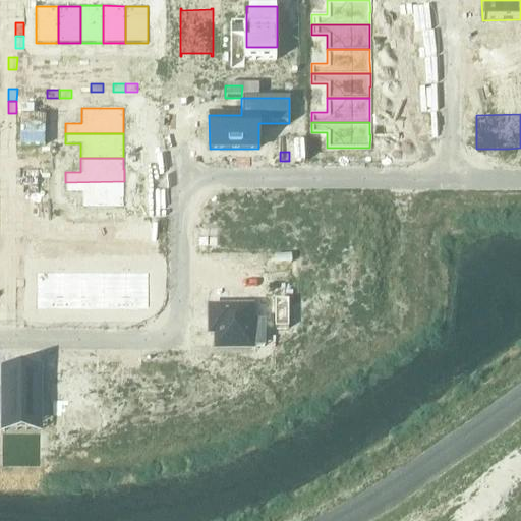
[(65,182),(65,192),(81,192),(81,208),(123,208),(124,182),(124,181),(65,182)]
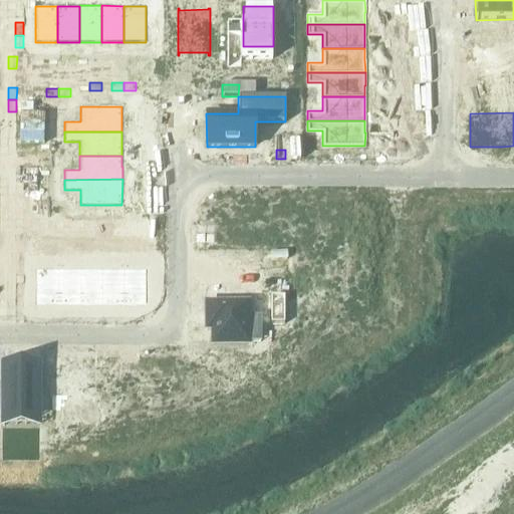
[(250,235),(251,203),(207,203),(207,235),(250,235)]
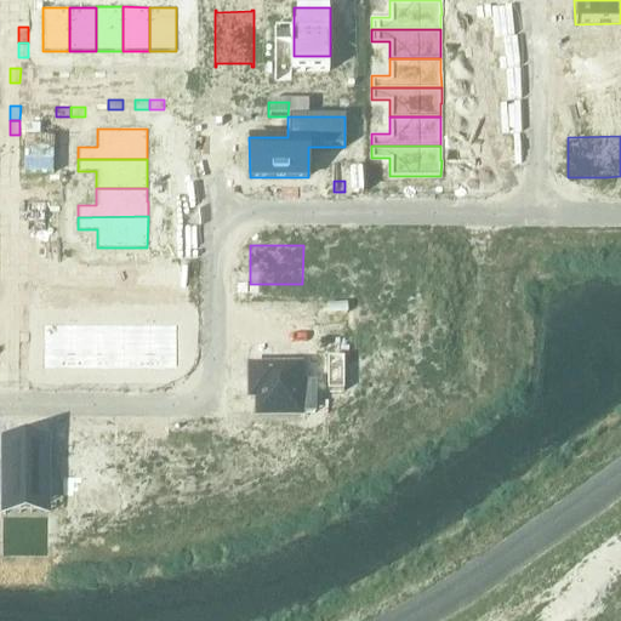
[(56,260),(56,269),(70,269),(70,260),(56,260)]
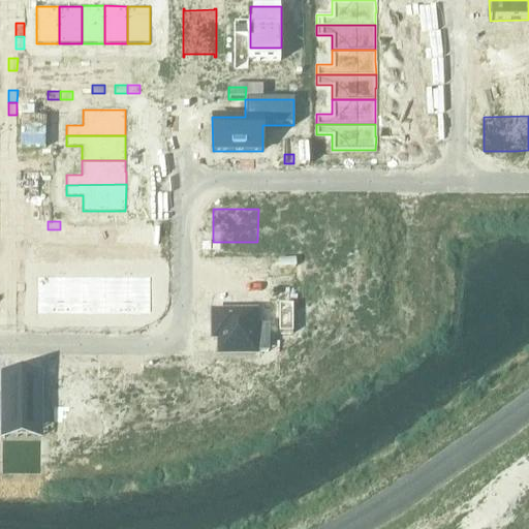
[(60,221),(60,229),(72,229),(72,221),(60,221)]
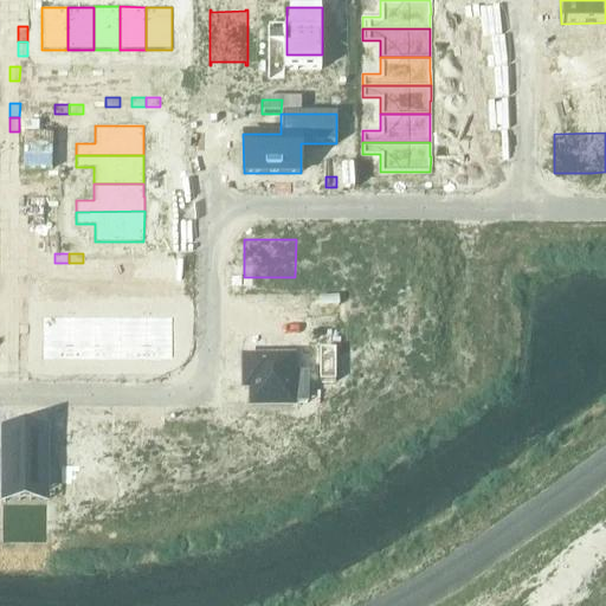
[(336,253),(336,263),(350,263),(350,253),(336,253)]
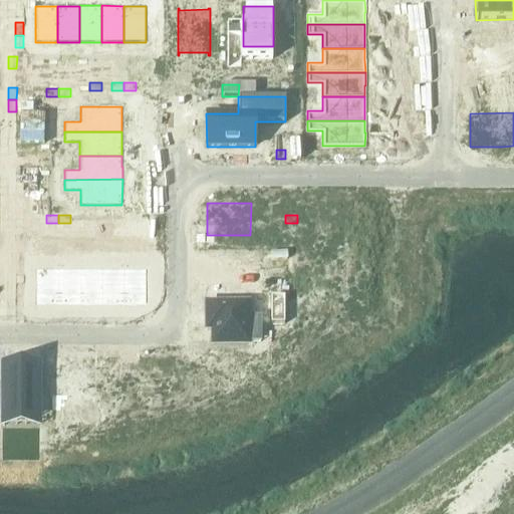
[(8,221),(8,234),(17,233),(17,221),(8,221)]
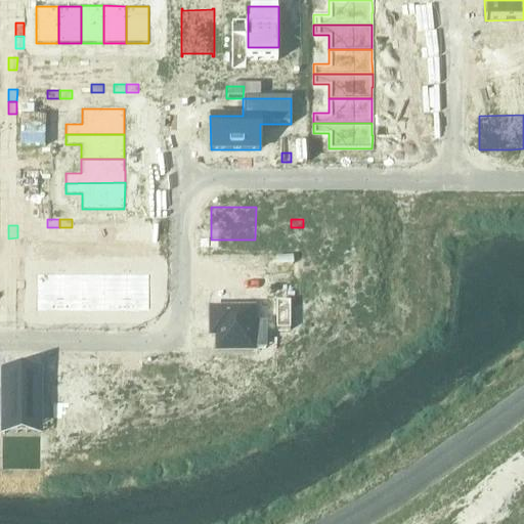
[(81,225),(81,233),(94,233),(94,225),(81,225)]
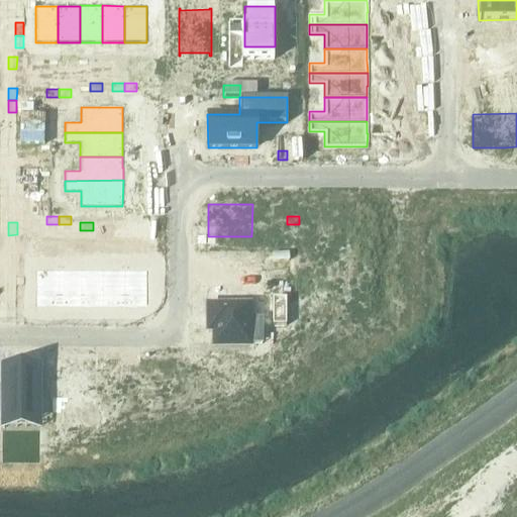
[(112,222),(112,230),(124,230),(124,222),(112,222)]
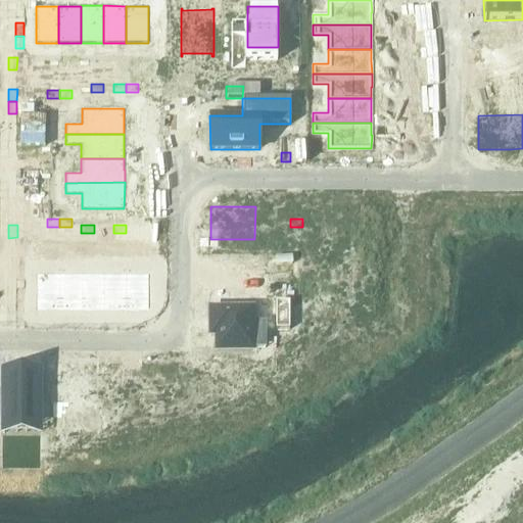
[(126,225),(126,233),(138,233),(138,225),(126,225)]
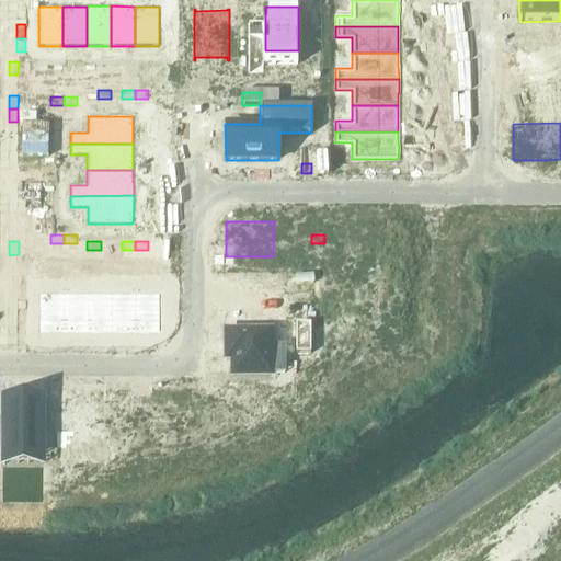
[(9,255),(9,268),(19,268),(19,254),(9,255)]
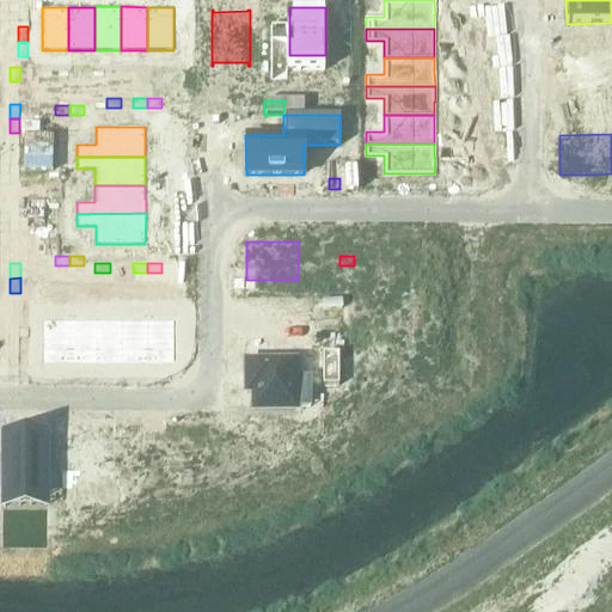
[(340,285),(340,294),(354,294),(354,285),(340,285)]
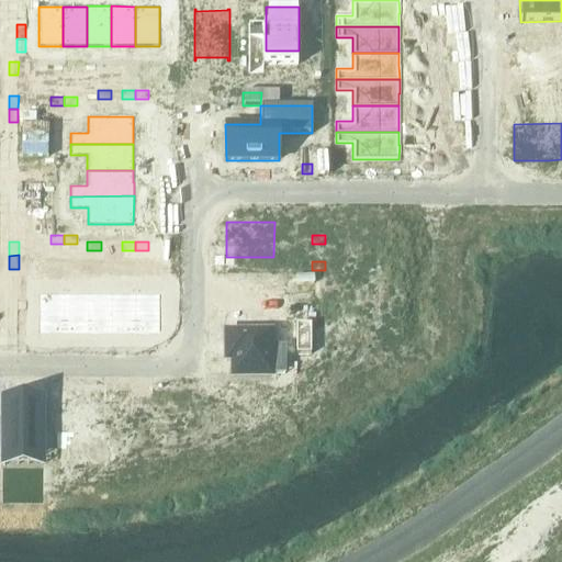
[(17,290),(17,303),(25,303),(25,290),(17,290)]
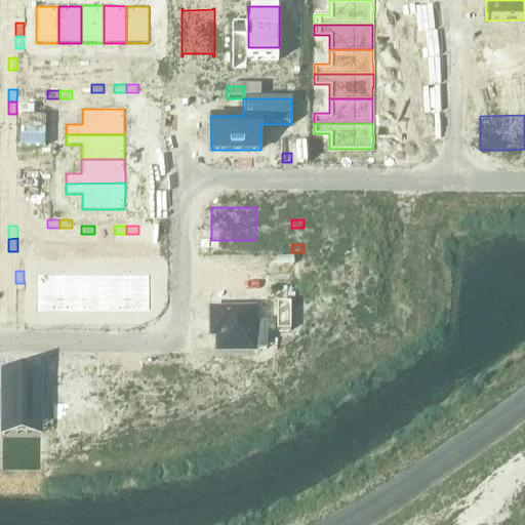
[(36,275),(36,312),(58,312),(58,275),(36,275)]
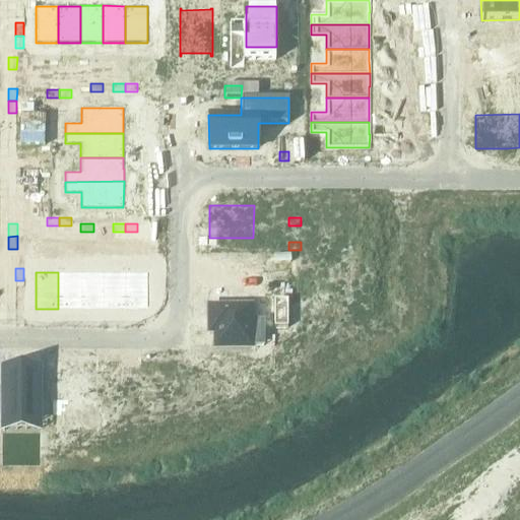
[(58,272),(58,309),(80,309),(80,272),(58,272)]
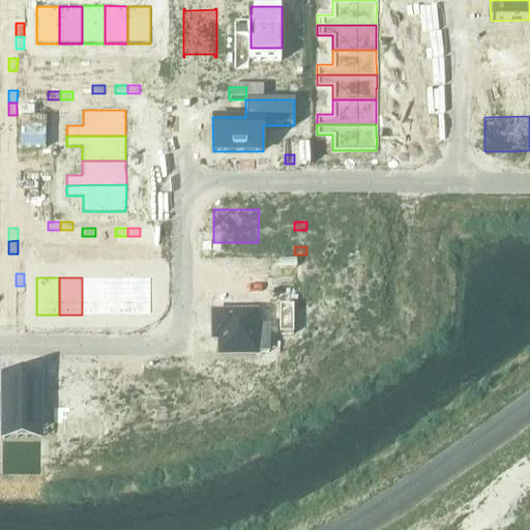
[(82,277),(82,315),(105,315),(105,277),(82,277)]
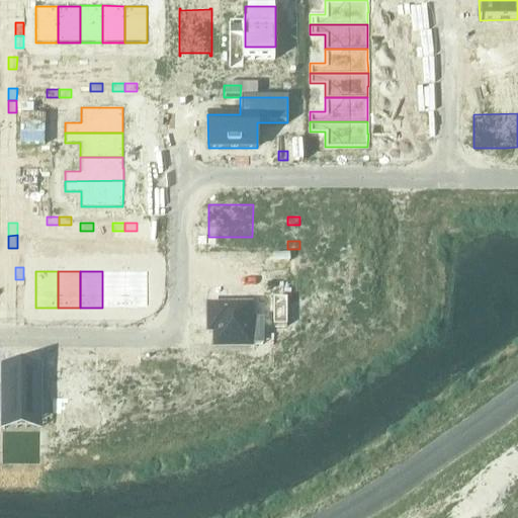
[(102,271),(102,308),(124,308),(124,271),(102,271)]
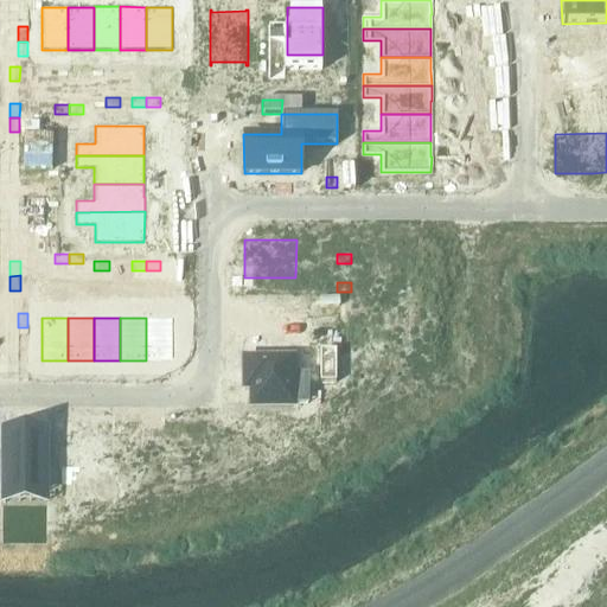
[(146,318),(146,360),(172,360),(172,318),(146,318)]
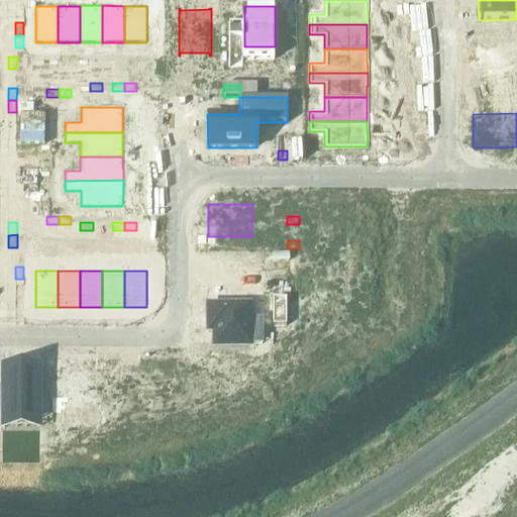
[(288,277),(288,289),(297,289),(297,277),(288,277)]
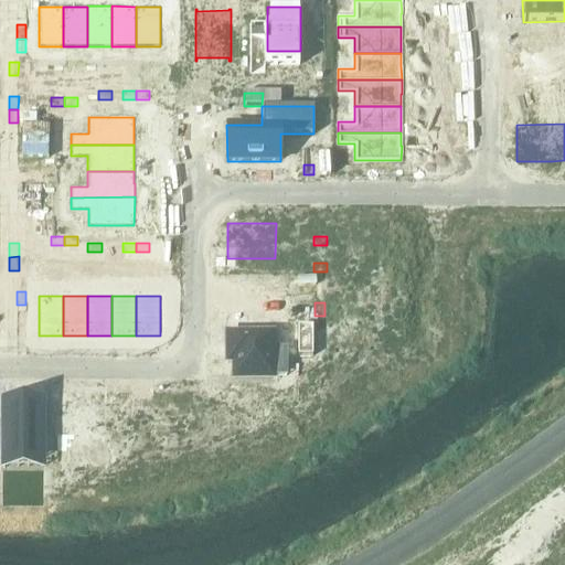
[(17,305),(17,318),(25,318),(25,305),(17,305)]
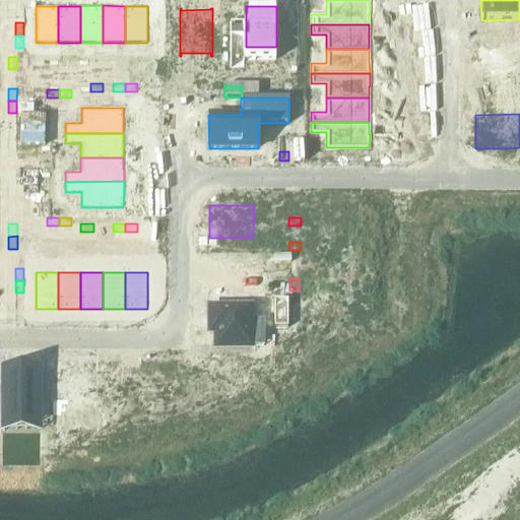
[(289,290),(289,303),(299,303),(299,290),(289,290)]
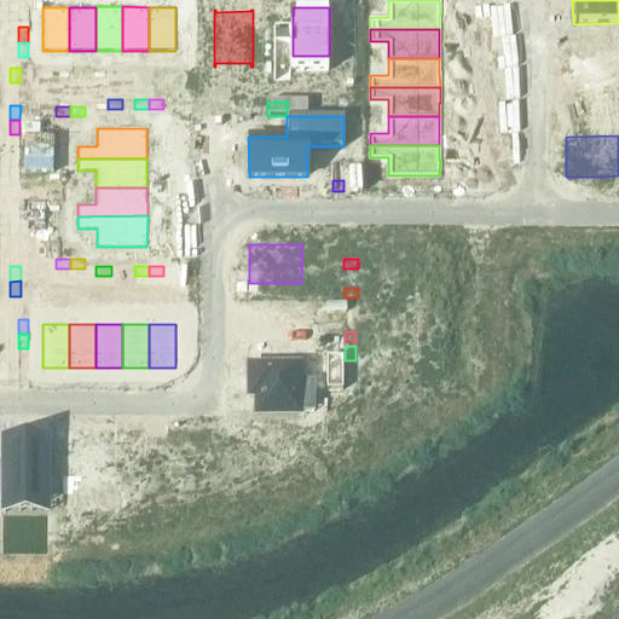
[(325,354),(325,388),(342,388),(342,354),(325,354)]
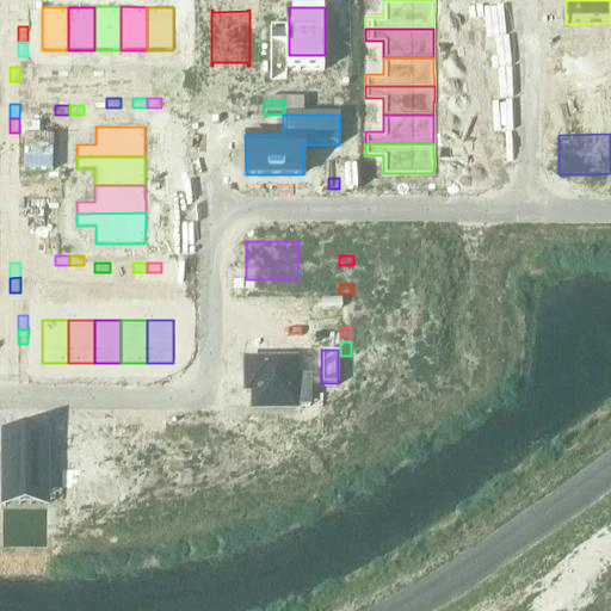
[(340,356),(340,370),(351,370),(351,356),(340,356)]
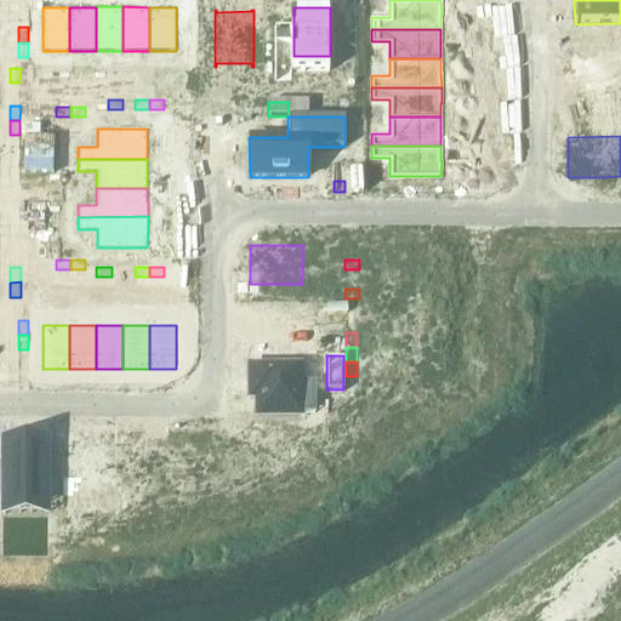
[(250,364),(250,396),(257,394),(257,412),(300,412),(300,411),(314,411),(314,381),(300,381),(300,364),(250,364)]
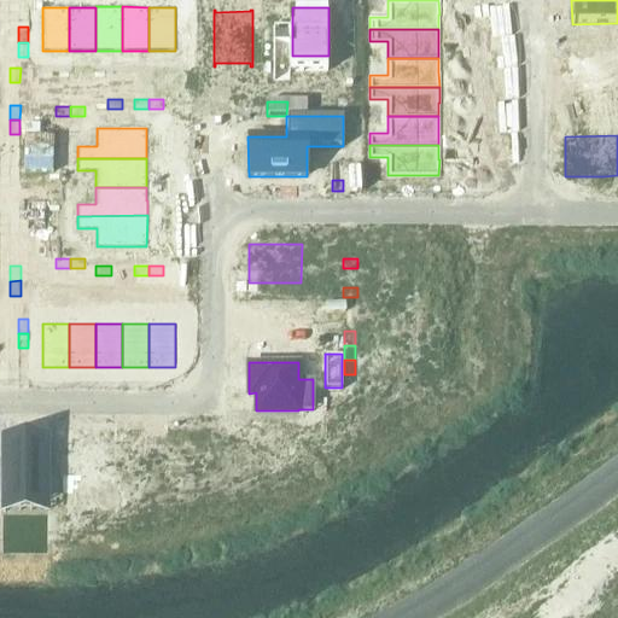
[(344,374),(344,389),(355,389),(355,374),(344,374)]
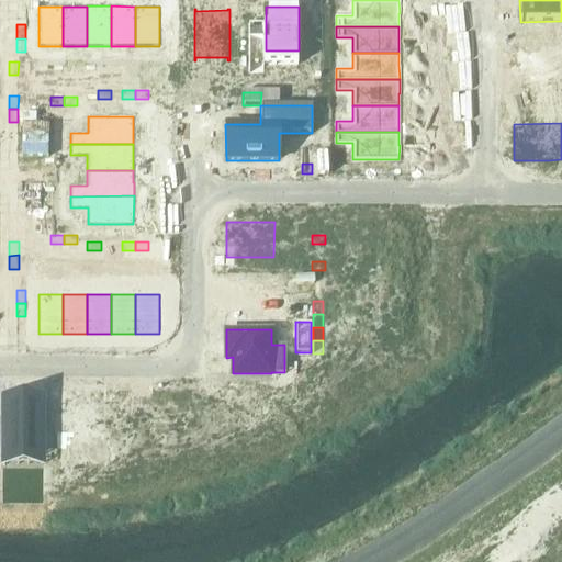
[(313,353),(313,367),(323,367),(323,353),(313,353)]
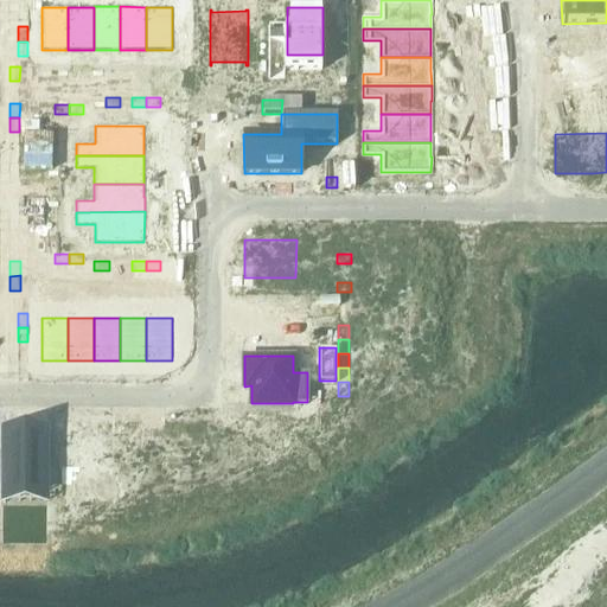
[(338,396),(338,410),(349,410),(349,396),(338,396)]
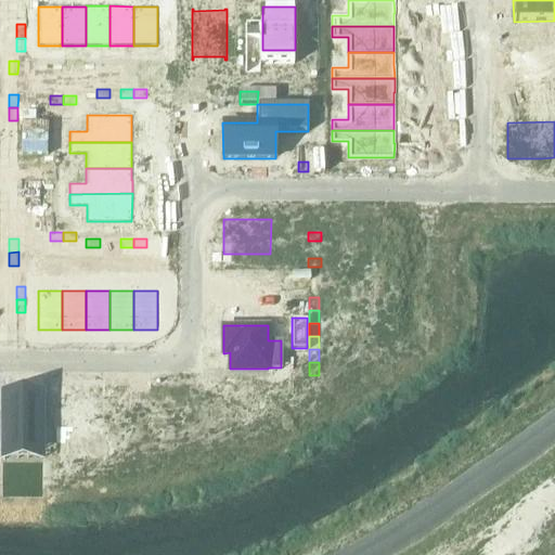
[(2,409),(2,460),(41,460),(41,395),(2,395),(2,397),(9,397),(9,409),(2,409)]
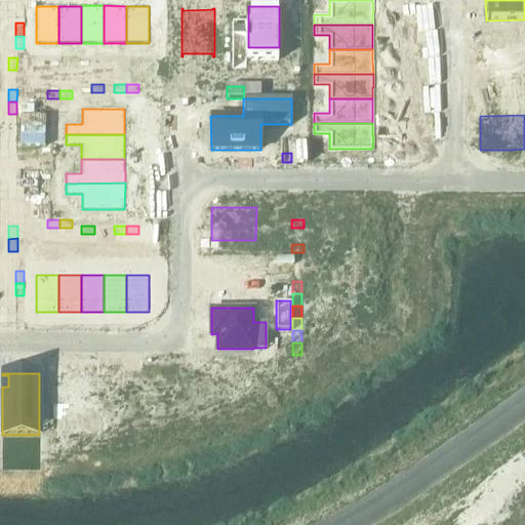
[(83,373),(83,386),(55,386),(55,431),(92,431),(92,423),(105,423),(105,373),(83,373)]
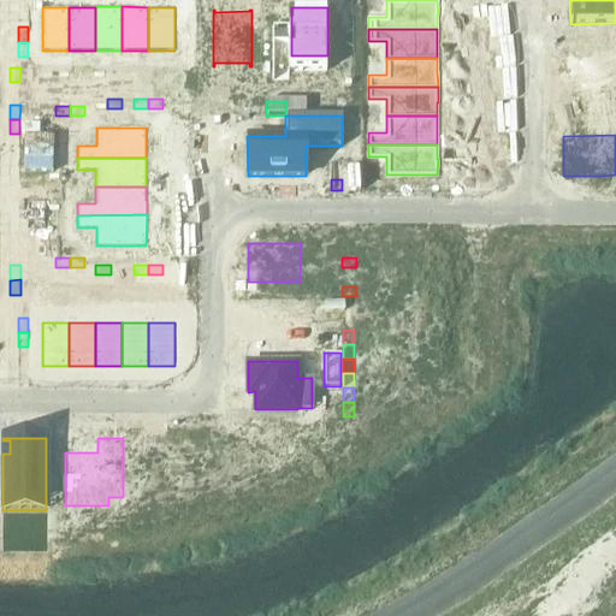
[(137,439),(137,503),(193,503),(193,469),(172,469),(172,461),(172,439),(158,439),(158,438),(152,438),(152,439),(137,439)]
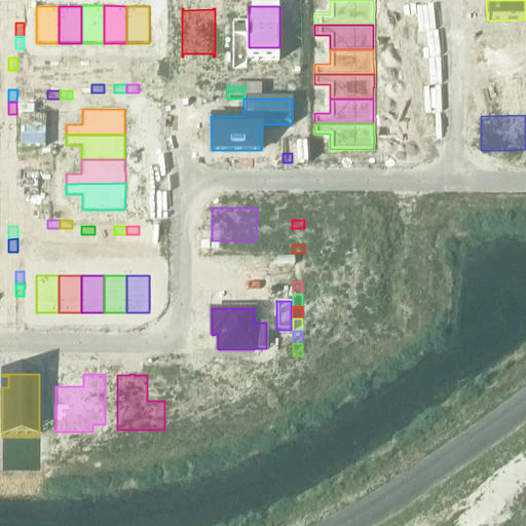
[(183,397),(183,427),(224,427),(224,397),(183,397)]
